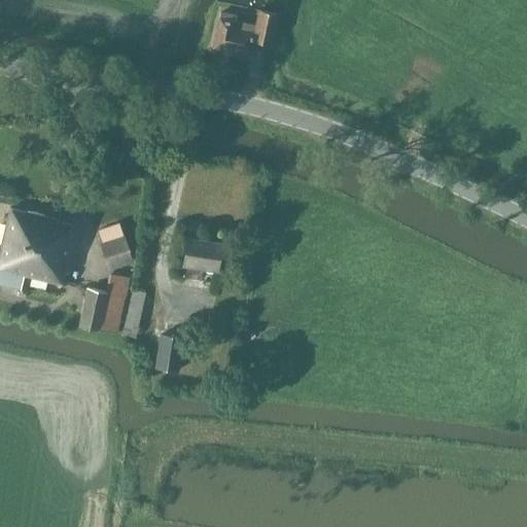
[(272,45),(278,13),(259,10),(255,25),(236,21),(237,15),(220,12),(212,47),(250,56),(252,40),(272,45)]
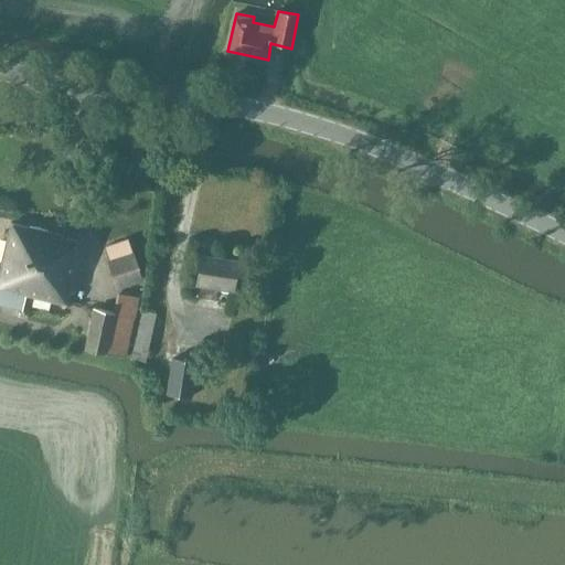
[(0,263),(0,304),(24,310),(28,294),(67,304),(82,242),(64,237),(64,234),(13,223),(3,265),(0,263)]
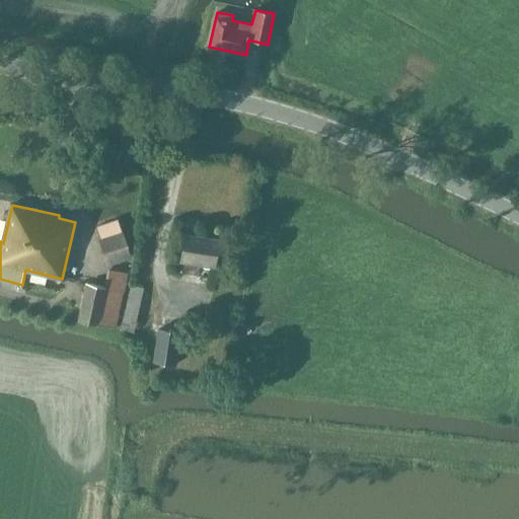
[(123,233),(99,241),(107,265),(131,257),(123,233)]
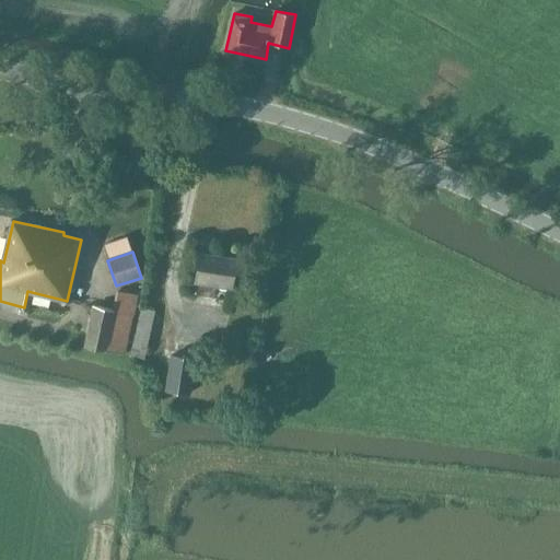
[(238,258),(199,252),(191,294),(212,298),(214,287),(233,290),(238,258)]
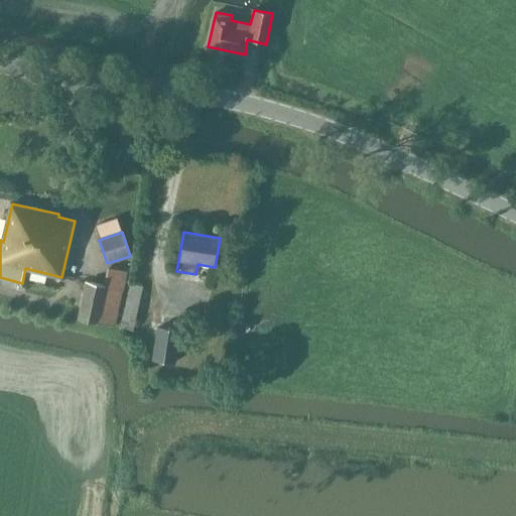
[(87,282),(78,318),(115,327),(123,290),(127,273),(106,268),(102,285),(87,282)]
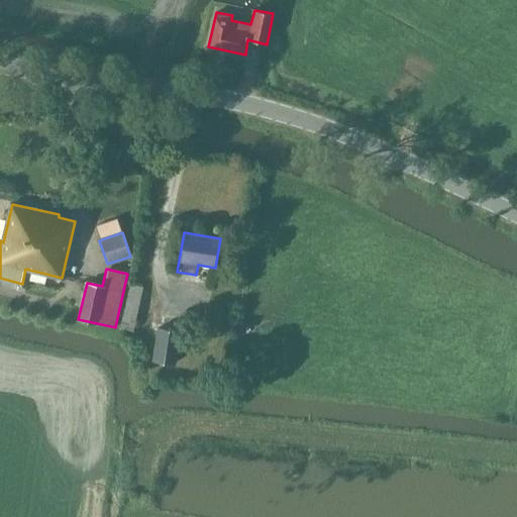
[(130,285),(120,328),(132,331),(142,288),(130,285)]
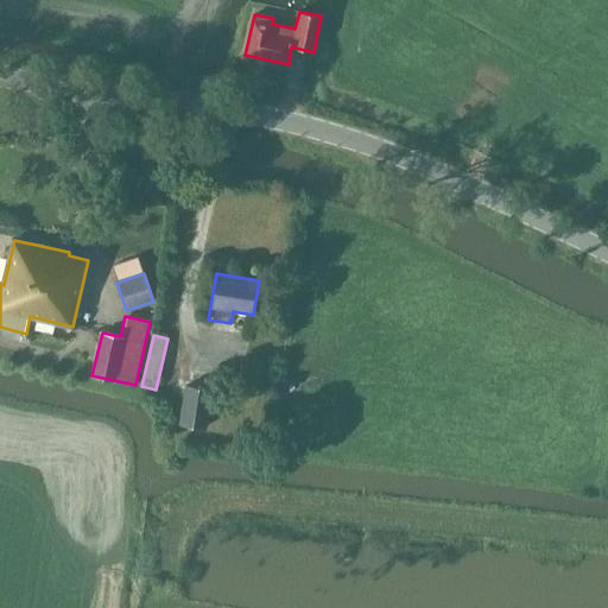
[(184,386),(179,424),(206,428),(211,390),(184,386)]
